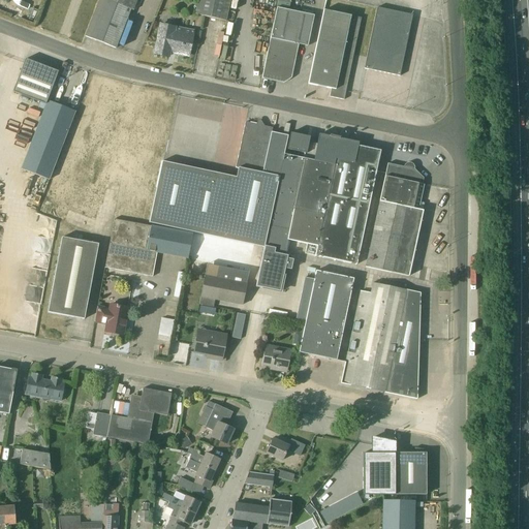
[(98,0),(85,37),(116,49),(130,9),(133,10),(136,0),(98,0)]
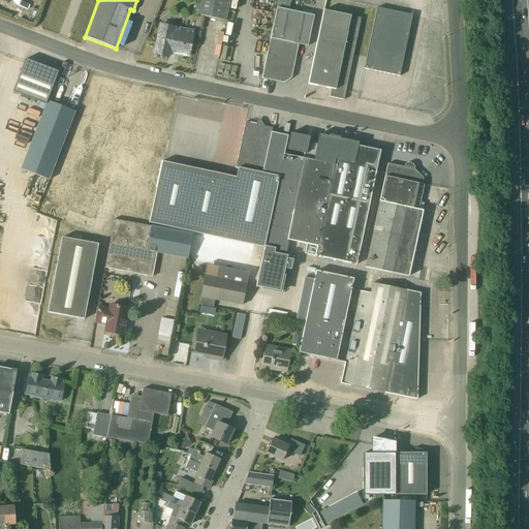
[(230,0),(198,0),(195,14),(226,21),(230,0)]
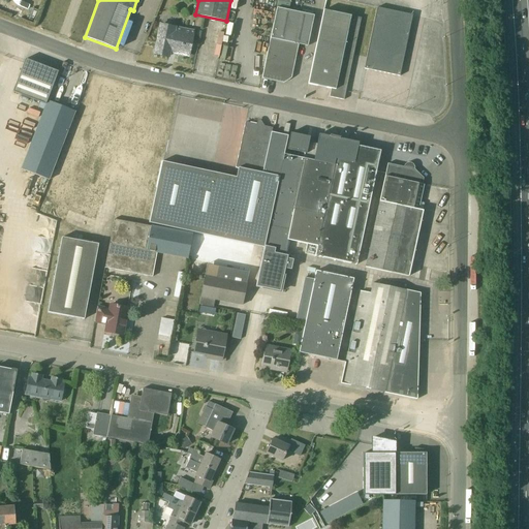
[(307,47),(310,36),(314,17),(289,11),(290,0),(277,0),(276,8),(261,79),(284,83),(291,79),(299,44),(307,47)]
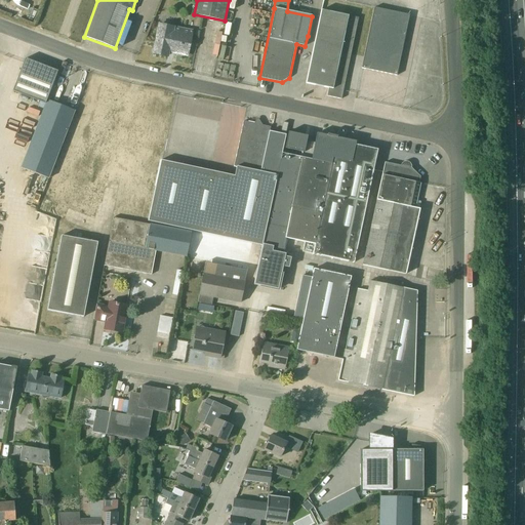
[(409,15),(399,13),(374,7),(361,69),(397,76),(409,15)]
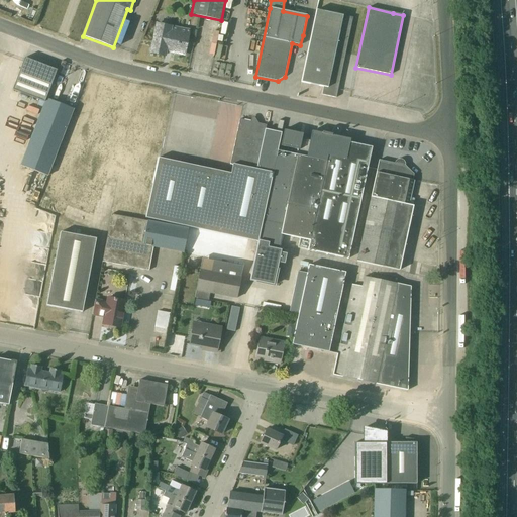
[(336,98),(352,18),(316,10),(301,82),(323,87),(321,95),(336,98)]
